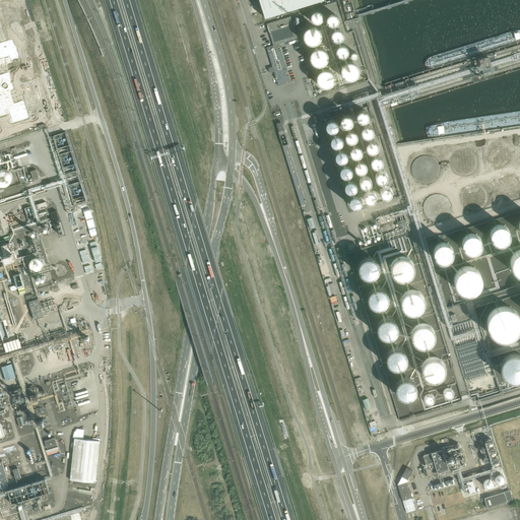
[(259,0),(265,18),(322,0),(259,0)]
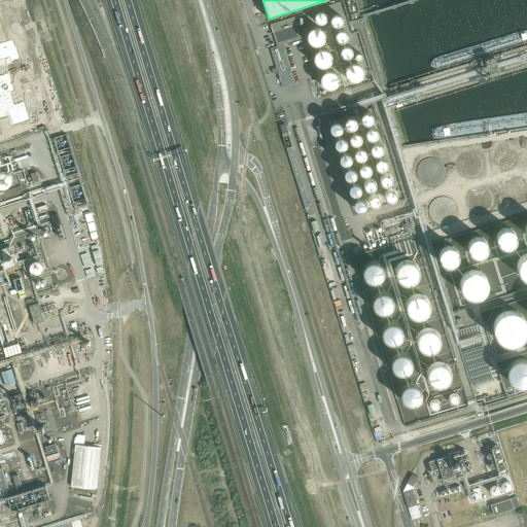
[(8,5),(1,7),(5,23),(13,20),(8,5)]
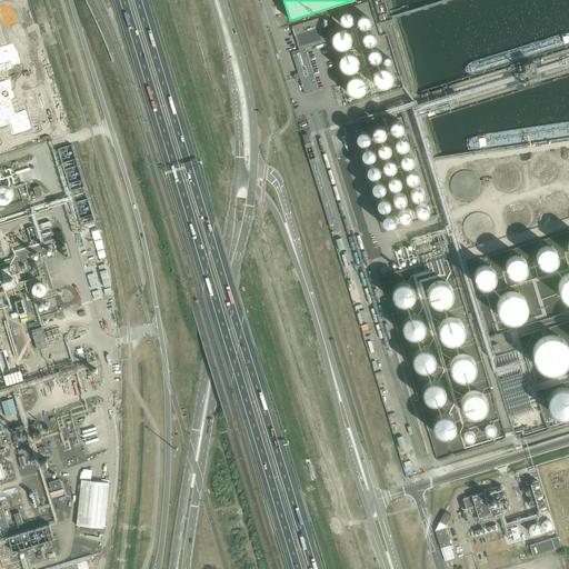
[(348,26),(350,26),(352,26),(355,25),(356,22),(357,21),(357,19),(356,17),(355,15),(352,13),(350,12),(348,13),(346,13),(345,16),(343,17),(343,19),(343,21),(345,23),(346,25),(348,26)]
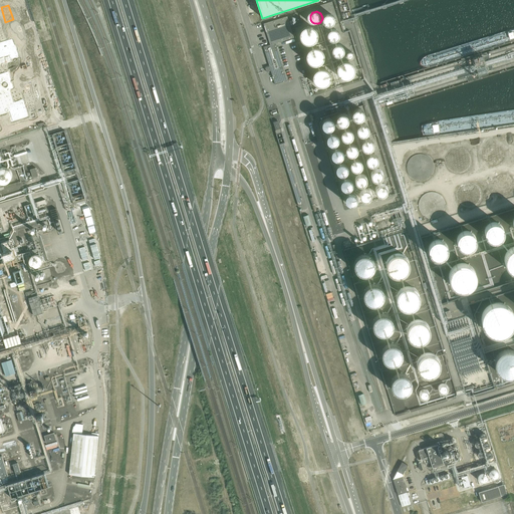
[(329,26),(331,26),(333,25),(335,24),(336,23),(336,21),(337,19),(336,17),(335,16),(333,14),(331,14),(329,14),(327,15),(326,16),(325,18),(325,20),(325,22),(326,24),(327,25),(329,26)]
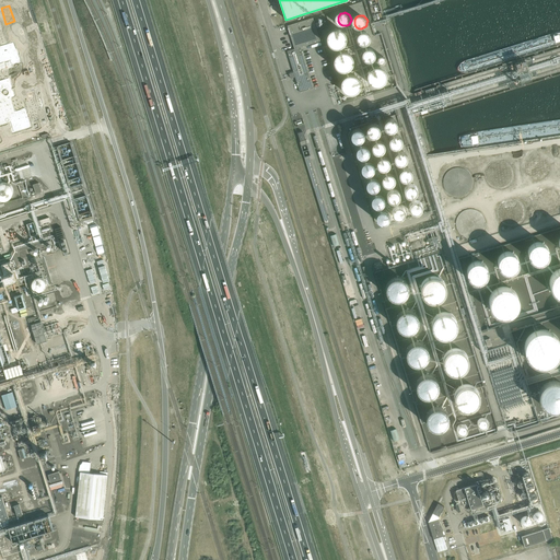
[(321,42),(319,39),(313,18),(288,26),(294,49),(287,51),(293,72),(289,73),(290,78),(295,77),(300,92),(313,89),(301,47),(321,42)]
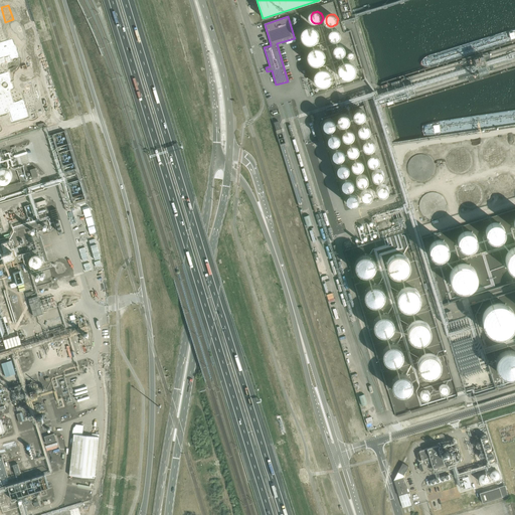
[(302,35),(302,39),(304,42),(307,44),(310,45),(313,45),(316,44),(319,41),(320,39),(321,35),(321,32),(319,30),(317,27),(314,26),(311,25),(308,26),(305,27),(303,30),(302,32),(302,35)]
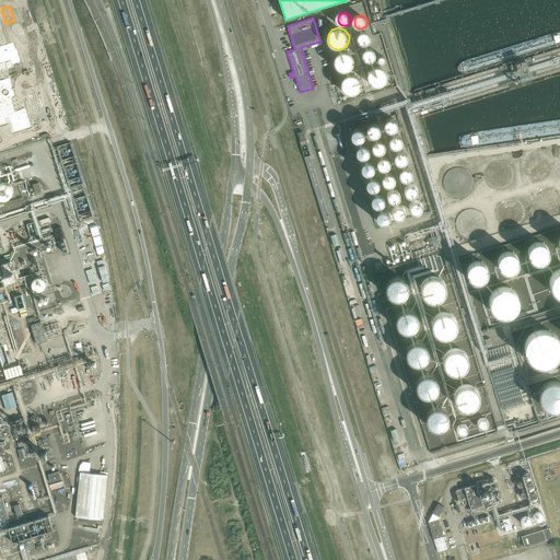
[(365,45),(368,45),(370,45),(372,44),(373,42),(374,39),(374,37),(373,35),(372,34),(370,33),(369,32),(366,32),(364,33),(362,34),(361,36),(361,38),(361,41),(362,43),(364,44),(365,45)]
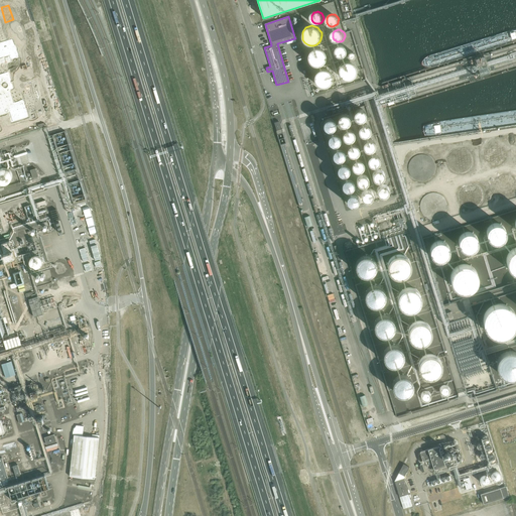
[(338,56),(340,56),(342,56),(343,55),(345,53),(345,51),(345,49),(345,47),(344,46),(342,45),(340,44),(338,44),(336,45),(335,46),(334,48),(333,50),(334,52),(335,54),(336,55),(338,56)]
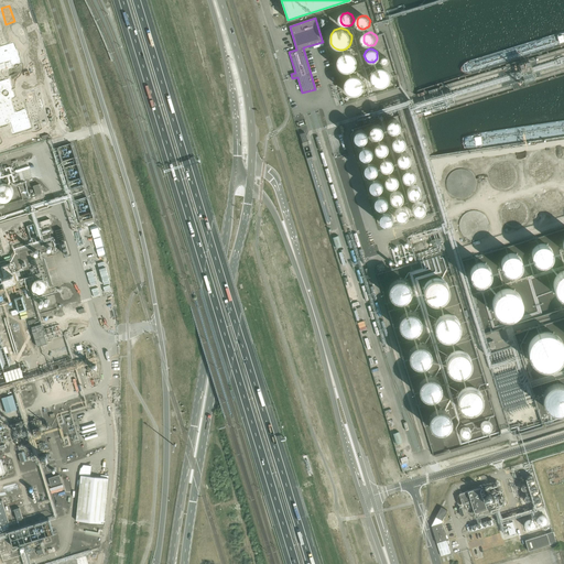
[(338,63),(339,66),(342,69),(344,72),(347,73),(350,73),(355,72),(357,69),(359,66),(360,63),(359,60),(358,56),(356,54),(353,52),(349,52),(346,52),(343,54),(340,56),(338,60),(338,63)]
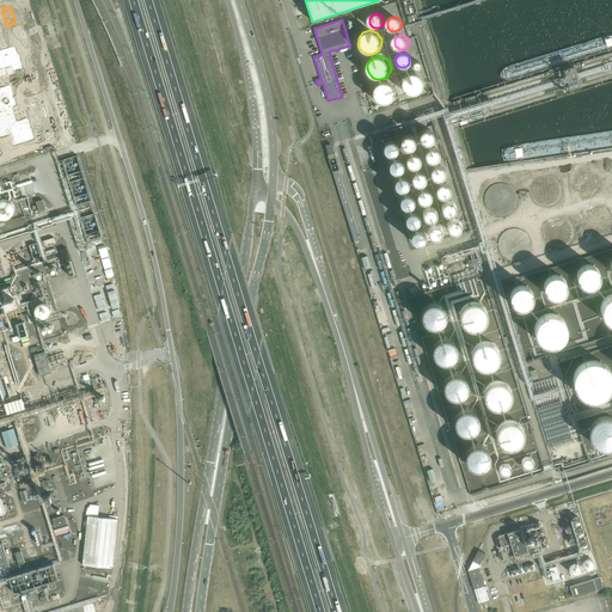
[(403,87),(404,91),(407,95),(409,97),(414,98),(417,98),(421,97),(423,95),(426,91),(427,87),(426,83),(424,80),(422,77),(418,75),(415,75),(411,75),(408,77),(405,80),(404,83),(403,87)]
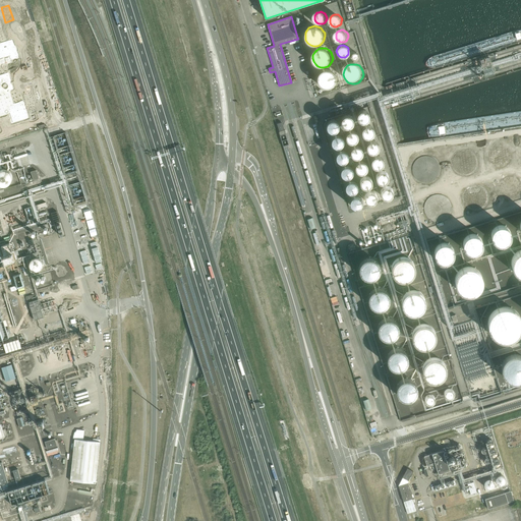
[(320,80),(321,83),(323,87),(325,89),(328,90),(332,90),(335,89),(337,87),(339,83),(340,80),(339,77),(338,74),(336,72),(333,70),(330,70),(327,70),(324,72),(322,74),(321,77),(320,80)]
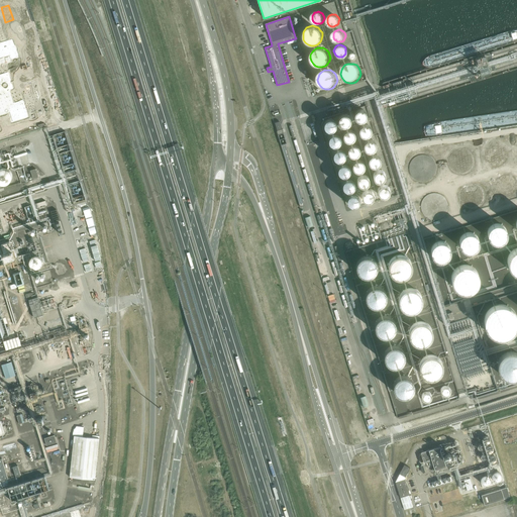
[(363,122),(365,122),(367,121),(369,120),(370,119),(371,117),(371,115),(370,113),(369,111),(367,110),(365,110),(363,110),(360,111),(359,112),(358,114),(358,116),(358,118),(359,119),(360,121),(363,122)]
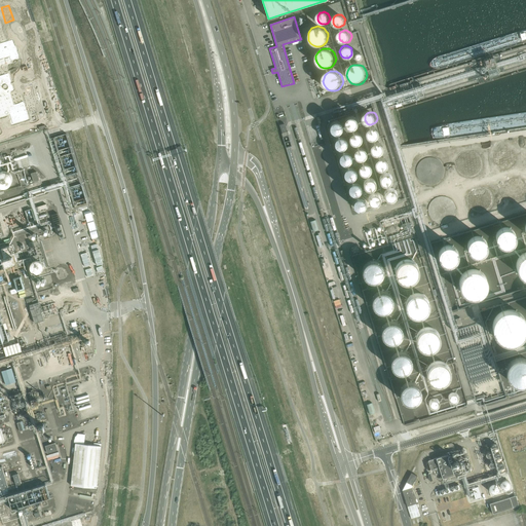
[(350,129),(352,129),(354,129),(355,128),(358,126),(358,125),(358,123),(358,121),(357,119),(354,118),(352,117),(350,118),(348,118),(347,120),(346,121),(345,123),(346,125),(347,127),(348,128),(350,129)]
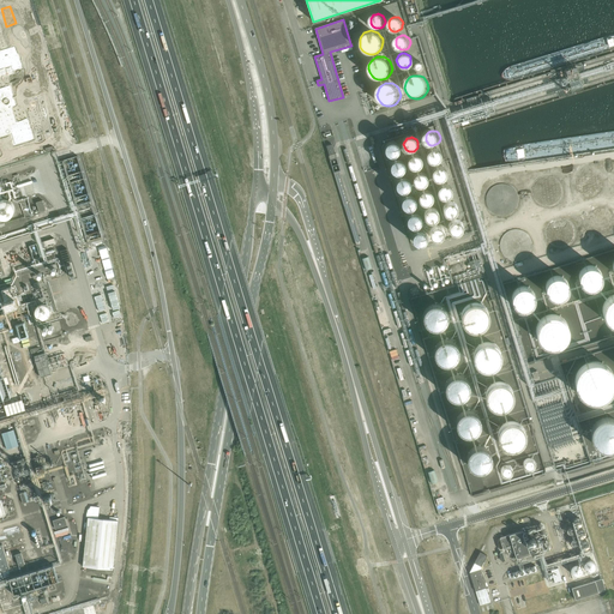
[(396,156),(399,151),(401,145),(395,142),(390,140),(386,146),(385,152),(392,157),(391,168),(397,173),(399,173),(404,166),(404,163),(396,156)]
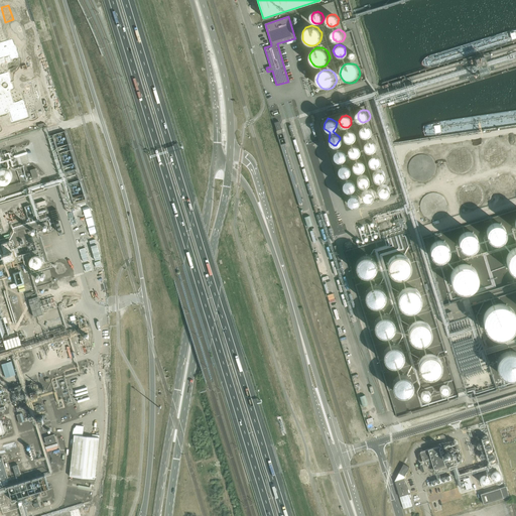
[(274,123),(276,130),(276,132),(280,145),(285,143),(279,122),(274,123)]
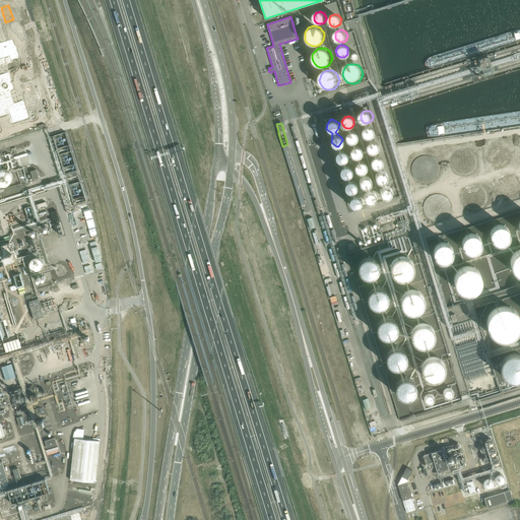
[(370,137),(372,138),(374,137),(375,136),(377,135),(377,133),(377,131),(377,129),(375,127),(374,126),(372,126),(370,126),(368,127),(367,128),(366,130),(365,132),(366,134),(366,135),(368,137),(370,137)]
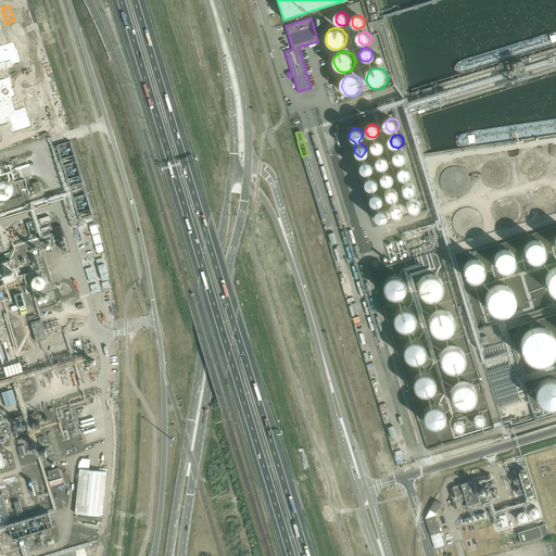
[(376,154),(378,154),(380,153),(382,152),(383,151),(384,149),(384,147),(383,144),(382,143),(380,141),(379,141),(376,141),(375,142),(373,143),(371,146),(371,148),(371,150),(373,152),(375,153),(376,154)]
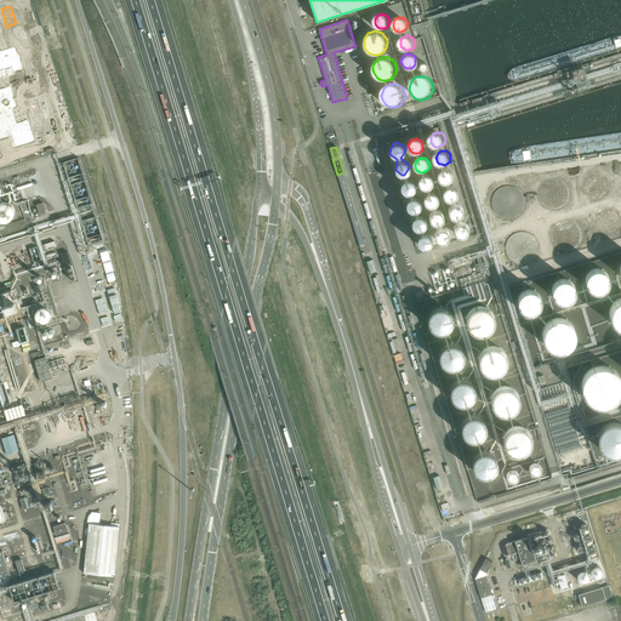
[(446,182),(449,182),(451,182),(453,181),(455,178),(455,176),(455,174),(455,171),(454,170),(451,169),(449,167),(446,167),(444,169),(443,170),(442,172),(440,175),(442,177),(443,180),(444,181),(446,182)]
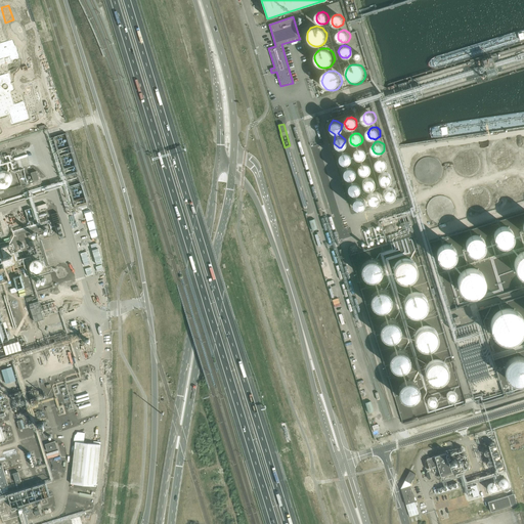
[(359,160),(361,160),(363,160),(365,159),(366,157),(367,155),(367,153),(366,151),(365,149),(363,148),(361,147),(359,147),(357,148),(356,150),(355,151),(355,154),(355,156),(356,158),(357,159),(359,160)]
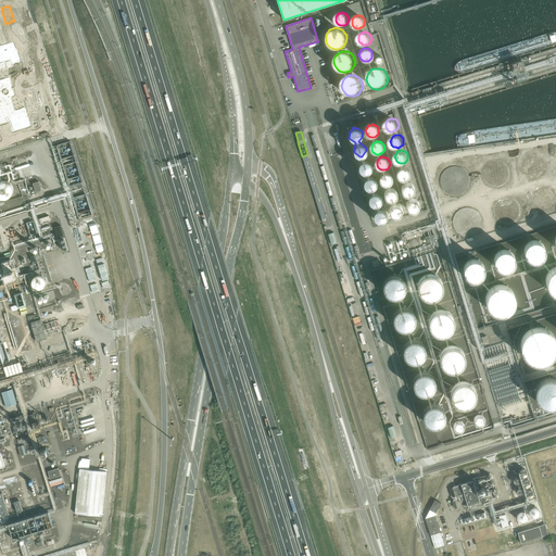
[(544,169),(544,166),(543,163),(541,161),(538,159),(534,158),(531,158),(528,159),(526,161),(523,164),(523,167),(523,171),(526,174),(528,176),(531,178),(534,178),(538,177),(541,175),(542,173),(544,169)]
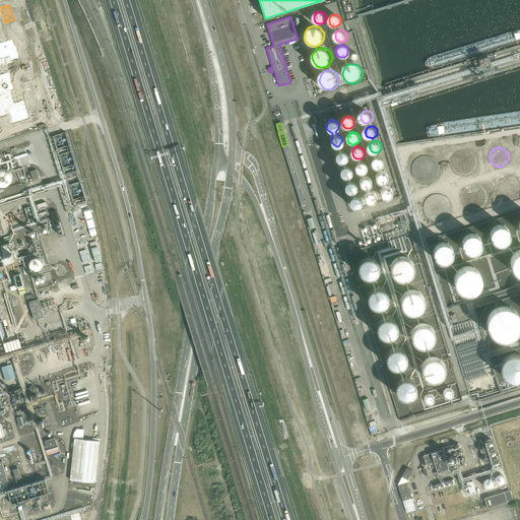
[(452,156),(451,163),(452,169),(456,174),(462,177),(468,177),(473,173),(477,168),(477,161),(475,155),(470,151),(463,149),(457,151),(452,156)]
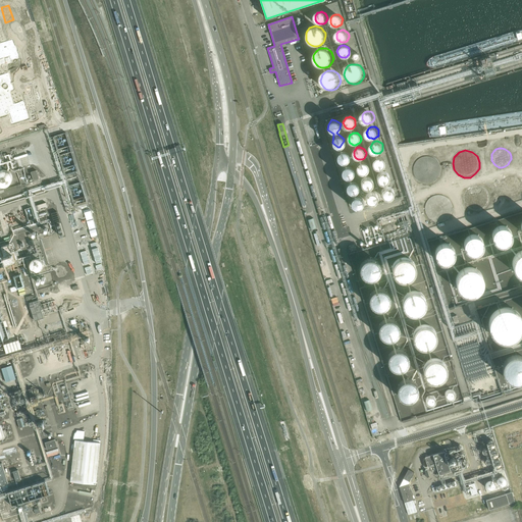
[(337,162),(347,162),(348,151),(337,151),(337,162)]
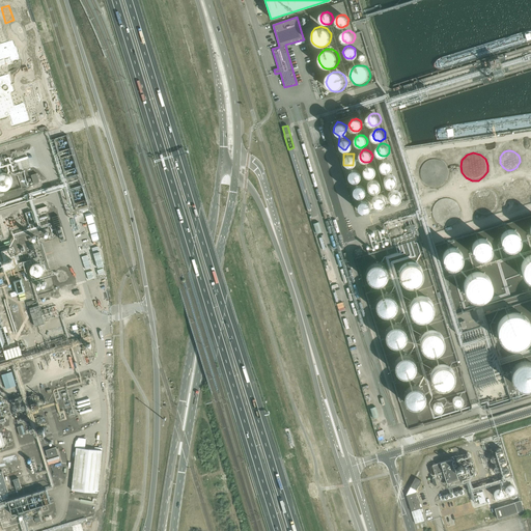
[(386,171),(388,171),(390,170),(392,169),(393,168),(394,166),(394,164),(393,162),(392,161),(391,159),(389,159),(387,159),(385,160),(383,161),(382,163),(382,165),(382,167),(383,169),(385,170),(386,171)]
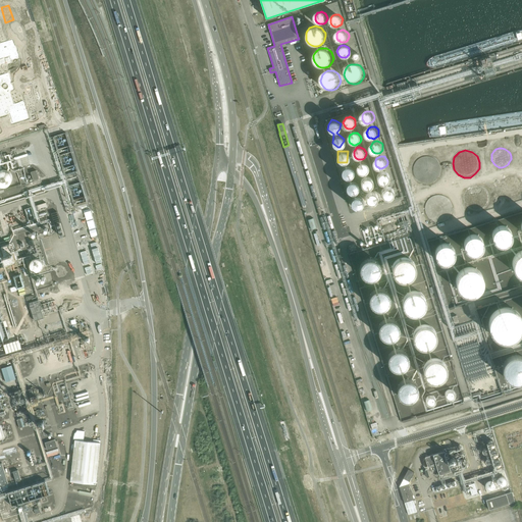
[(414,163),(413,170),(414,176),(418,181),(423,185),(430,184),(435,180),(439,174),(439,168),(437,162),(432,158),(425,157),(419,159),(414,163)]
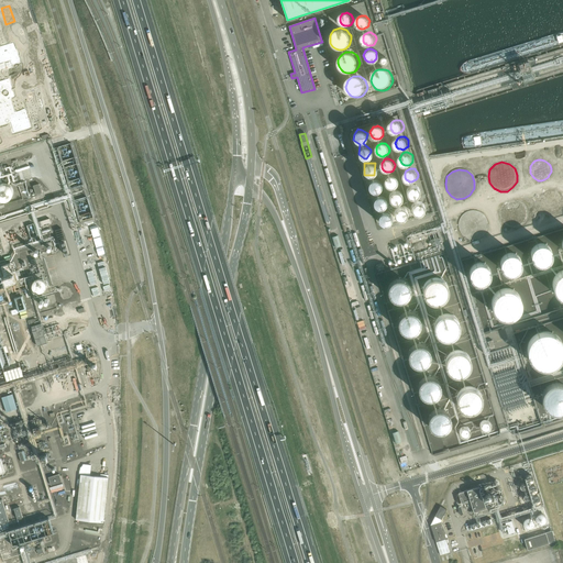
[(392,188),(394,188),(396,188),(397,187),(399,185),(399,183),(399,180),(399,179),(398,177),(396,176),(394,175),(392,175),(389,176),(388,177),(387,179),(386,181),(387,184),(388,186),(389,187),(392,188)]
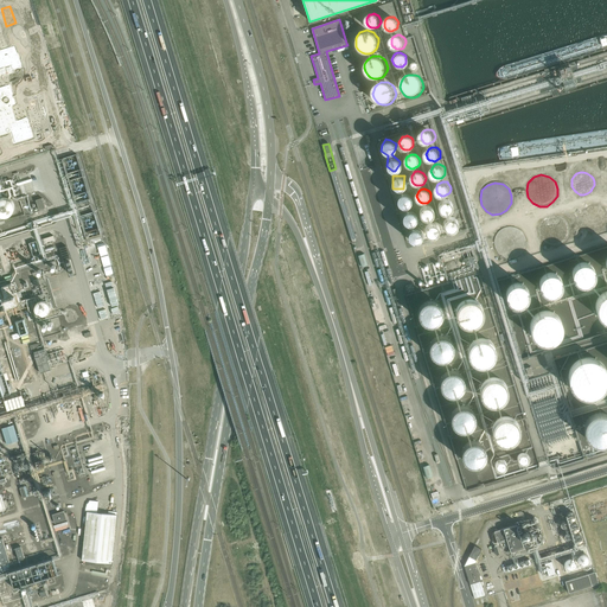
[(407,208),(411,197),(401,192),(396,203),(407,208)]
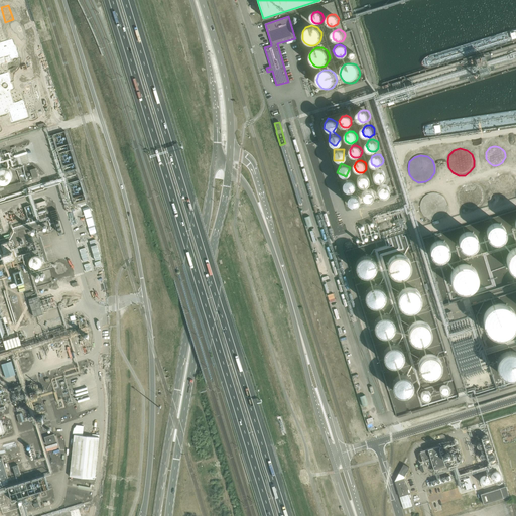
[(12,177),(12,176),(12,174),(12,172),(11,171),(10,169),(9,168),(7,167),(5,167),(4,167),(2,167),(0,167),(0,183),(0,184),(2,184),(4,184),(5,184),(7,184),(9,183),(10,182),(11,180),(12,179),(12,177)]
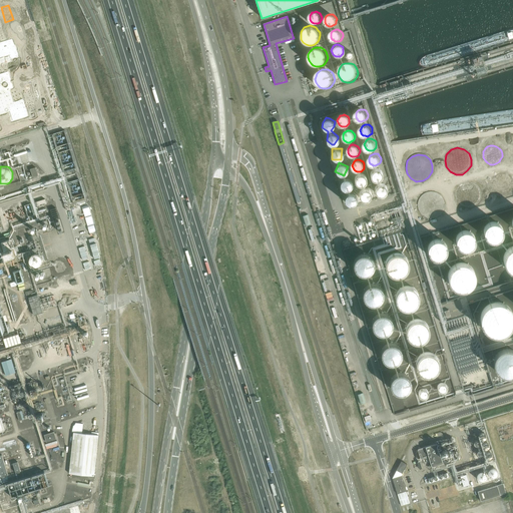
[(32,177),(38,176),(36,167),(30,169),(32,177)]
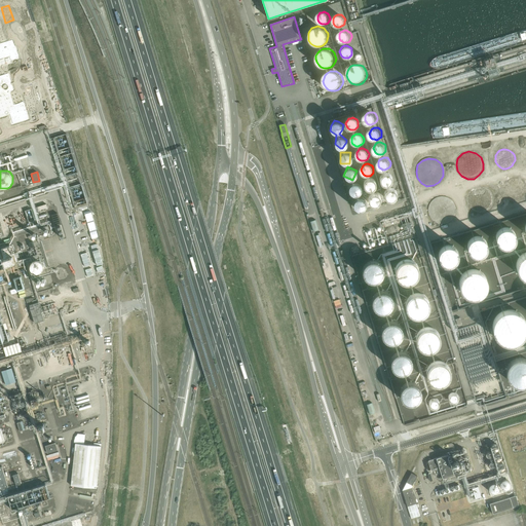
[(388,185),(390,185),(391,185),(393,184),(395,182),(396,180),(396,178),(396,177),(393,175),(392,174),(390,173),(388,173),(386,174),(384,176),(383,177),(383,179),(383,181),(384,183),(386,184),(388,185)]
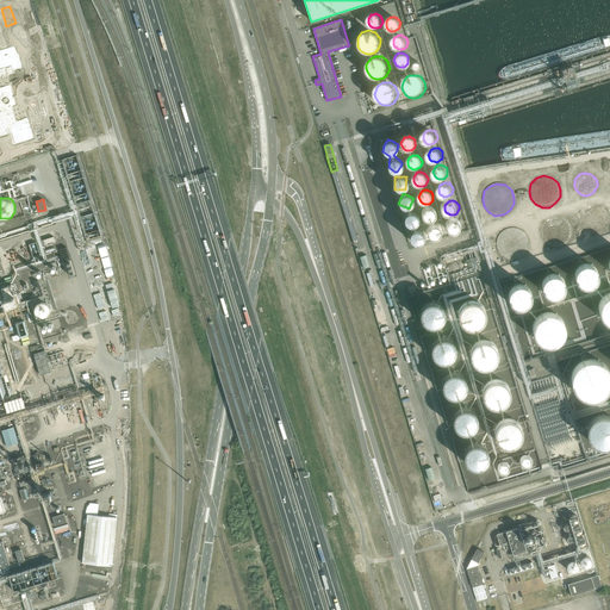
[(430,222),(433,222),(435,221),(436,219),(439,218),(439,216),(439,213),(439,211),(436,210),(435,207),(433,207),(430,207),(428,209),(427,210),(425,212),(424,215),(425,217),(425,219),(428,221),(430,222)]
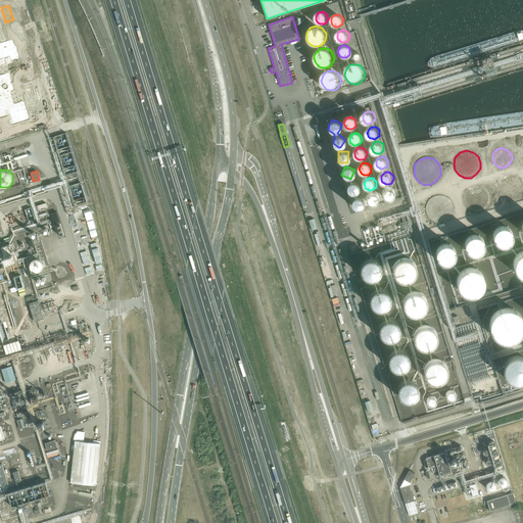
[(521,192),(521,189),(520,186),(518,183),(515,182),(512,181),(509,181),(506,182),(504,184),(502,187),(502,190),(502,193),(504,196),(506,198),(509,199),(512,200),(515,199),(518,197),(520,195),(521,192)]
